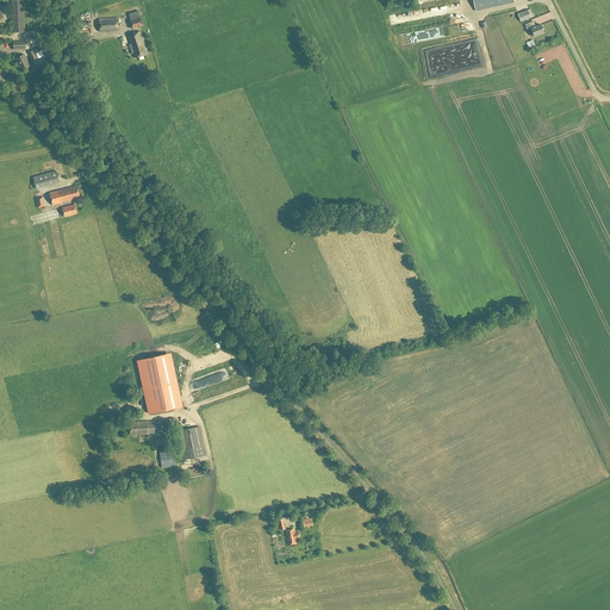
[(24,0),(10,0),(12,33),(25,32),(24,0)]
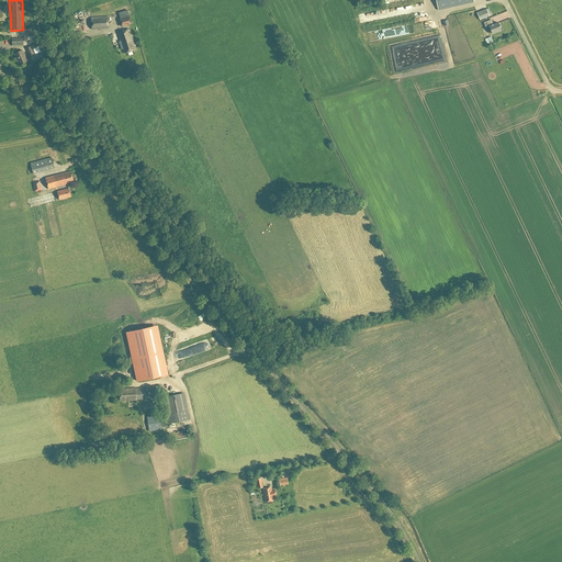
[(436,0),(438,11),(474,2),(473,0),(436,0)]
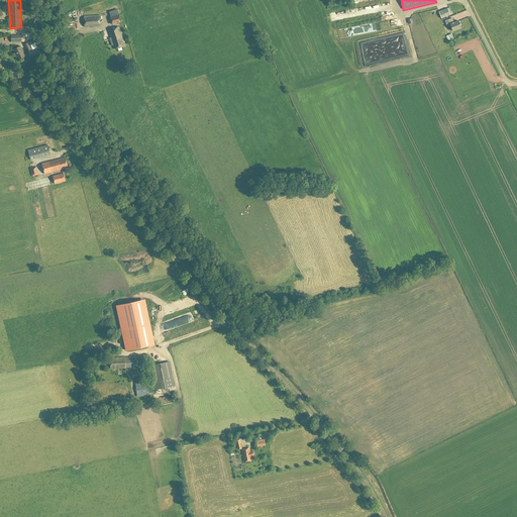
[(447,8),(438,12),(441,18),(450,15),(447,8)]
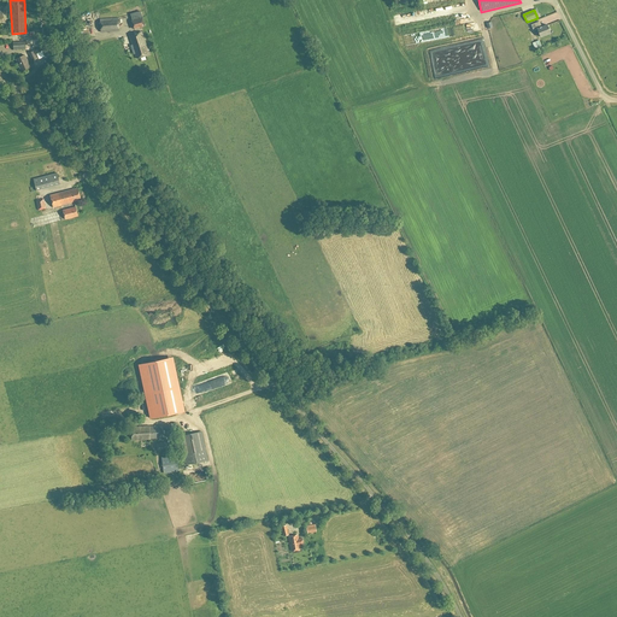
[(145,27),(142,18),(140,11),(130,15),(131,21),(130,21),(133,30),(145,27)]
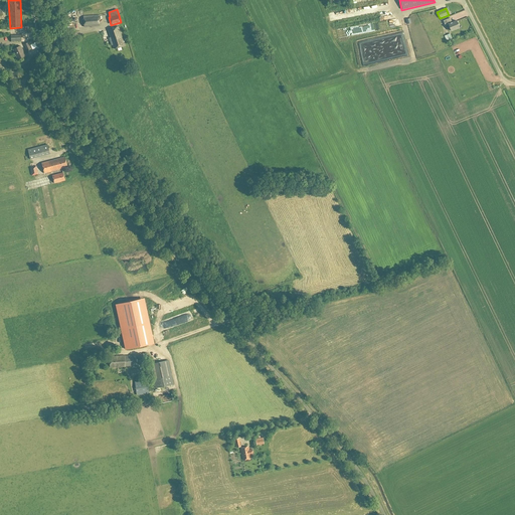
[(82,16),(83,27),(100,26),(99,15),(82,16)]
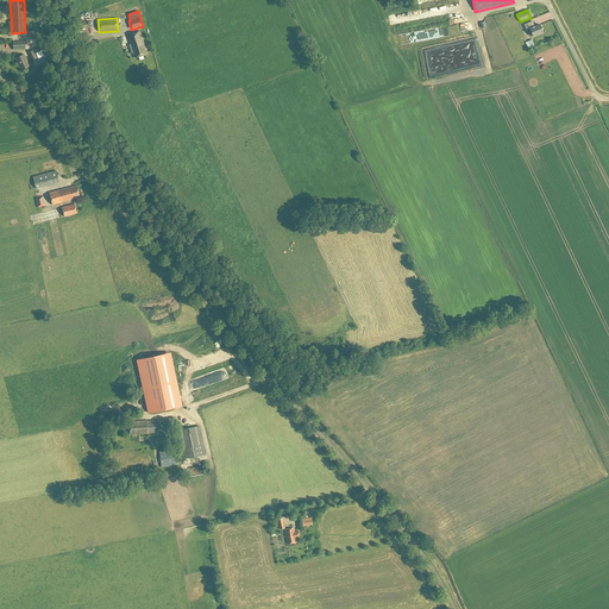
[(529,29),(533,37),(542,33),(540,24),(534,26),(532,22),(525,25),(526,30),(529,29)]
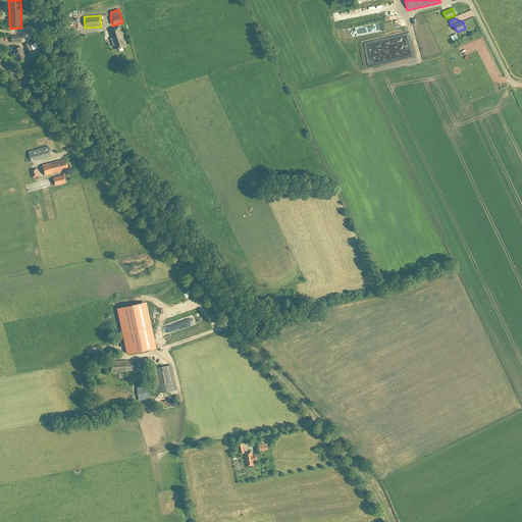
[(394,20),(373,24),(374,32),(395,28),(394,20)]
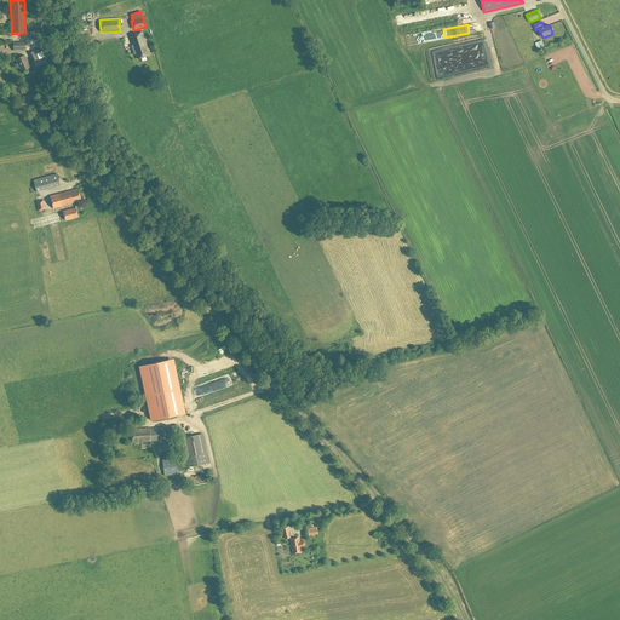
[(137,59),(149,56),(142,33),(128,36),(137,59)]
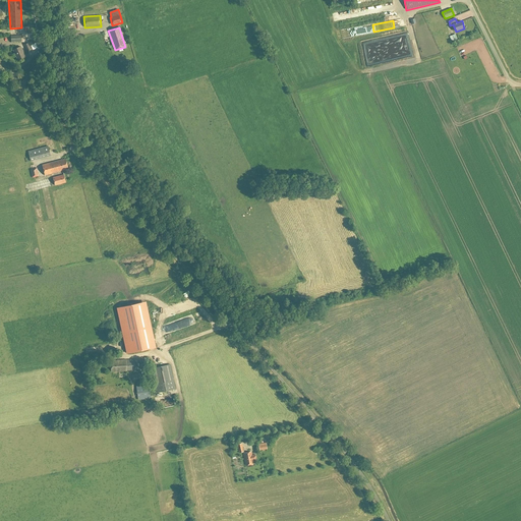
[(29,43),(27,44),(24,45),(27,52),(31,50),(30,47),(33,47),(32,45),(33,45),(34,47),(41,43),(38,38),(30,42),(29,43)]
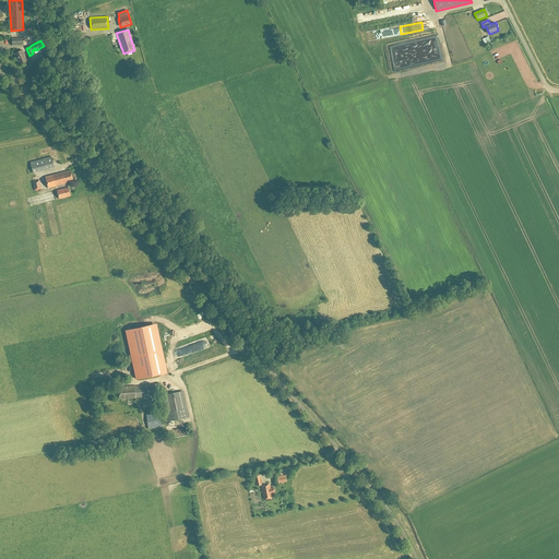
[(27,61),(22,50),(14,54),(20,64),(27,61)]
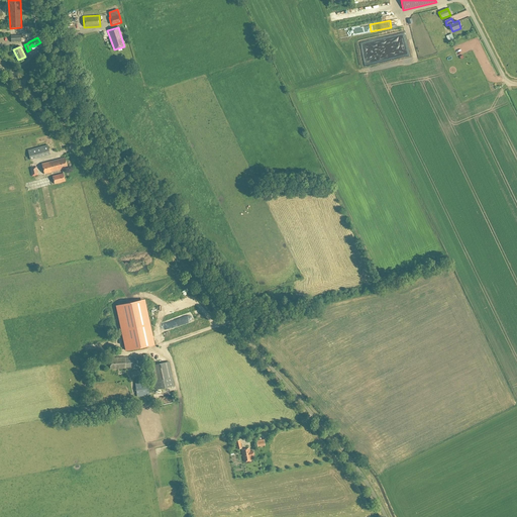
[(49,154),(47,145),(27,150),(30,160),(49,154)]
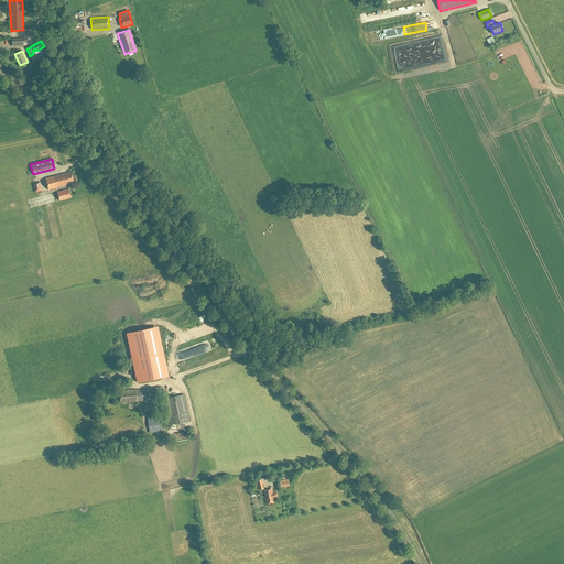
[(49,190),(74,183),(72,172),(45,179),(49,190)]
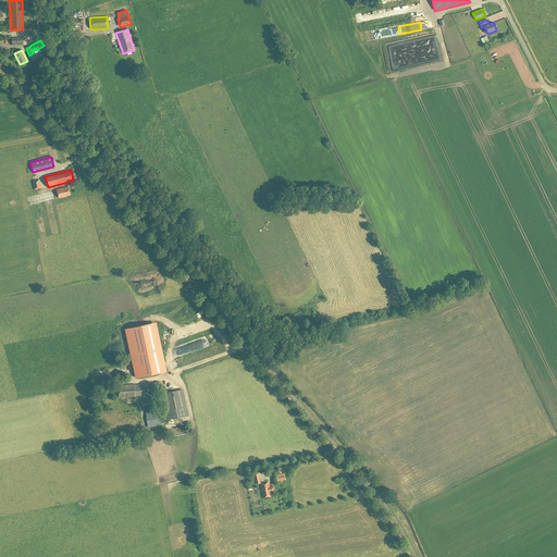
[(34,190),(41,188),(39,180),(32,181),(34,190)]
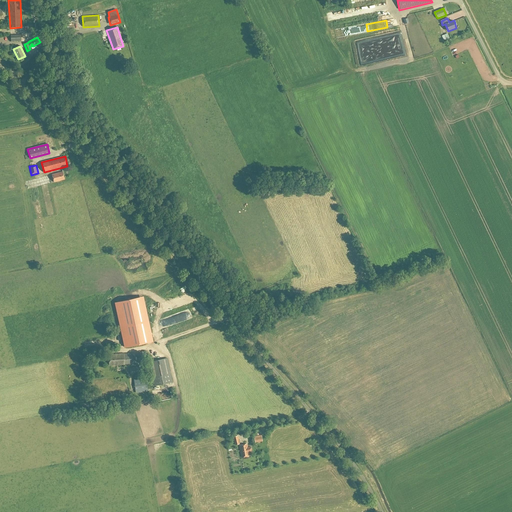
[(54,182),(64,180),(62,172),(52,175),(54,182)]
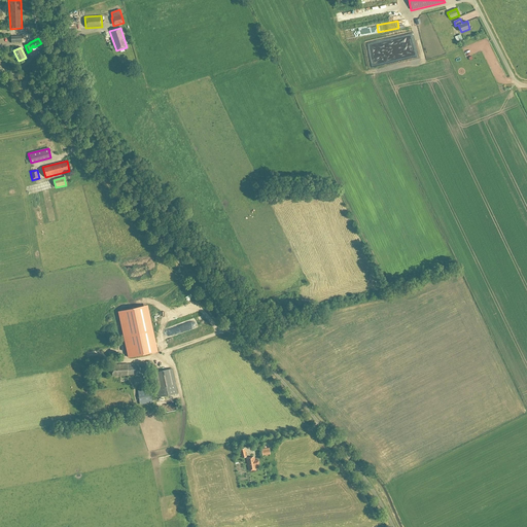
[(145,301),(117,306),(128,356),(155,351),(145,301)]
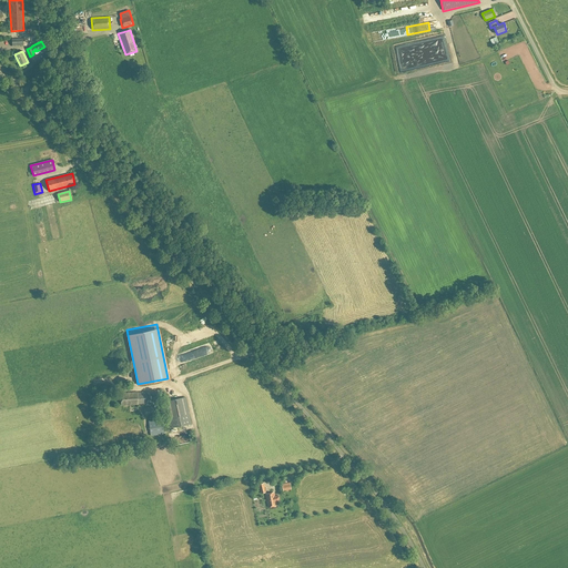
[(296,335),(308,328),(305,324),(294,331),(296,335)]
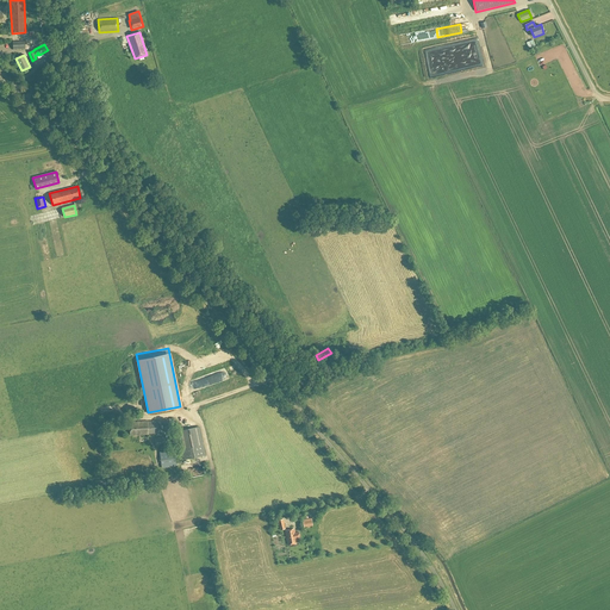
[(123,350),(105,354),(107,361),(125,358),(123,350)]
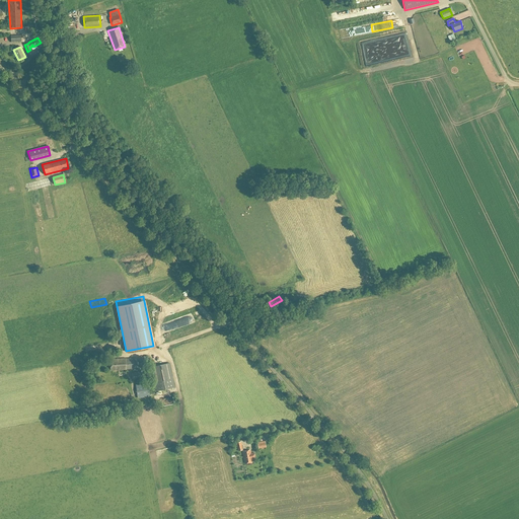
[(163,321),(165,327),(175,323),(173,317),(163,321)]
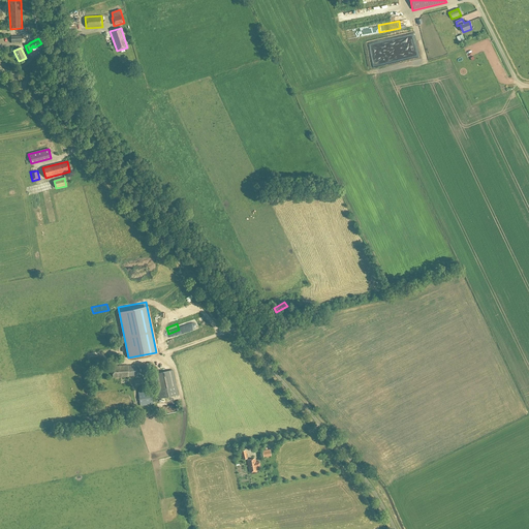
[(151,366),(147,364),(142,366),(143,371),(147,374),(151,371),(151,366)]
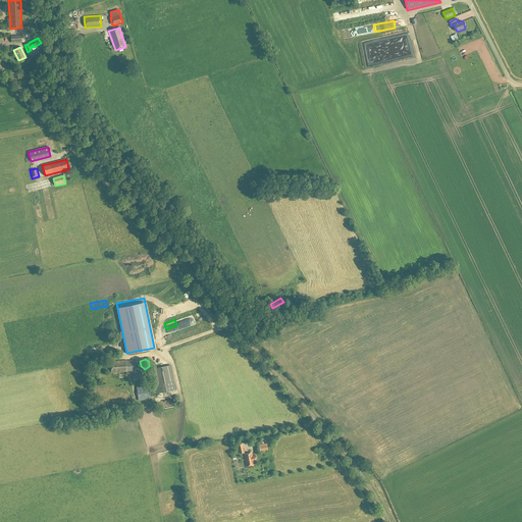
[(157,394),(175,389),(170,366),(152,370),(157,394)]
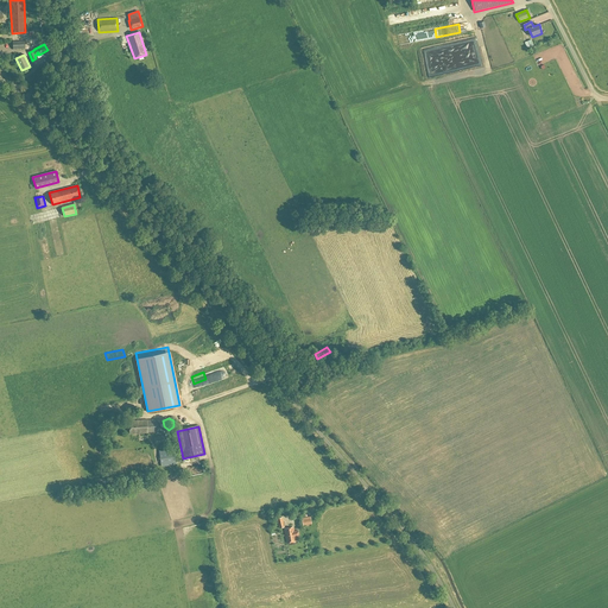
[(171,450),(159,451),(162,467),(173,466),(171,450)]
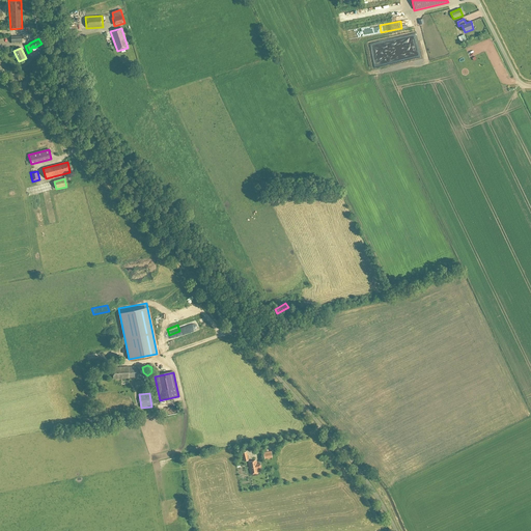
[(259,464),(256,464),(256,460),(248,463),(250,475),(258,473),(257,470),(260,469),(259,464)]
